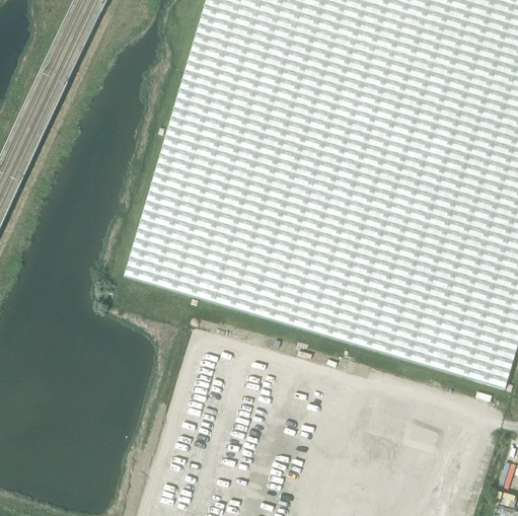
[(205,0),(124,275),(208,300),(505,387),(517,344),(517,0),(205,0)]
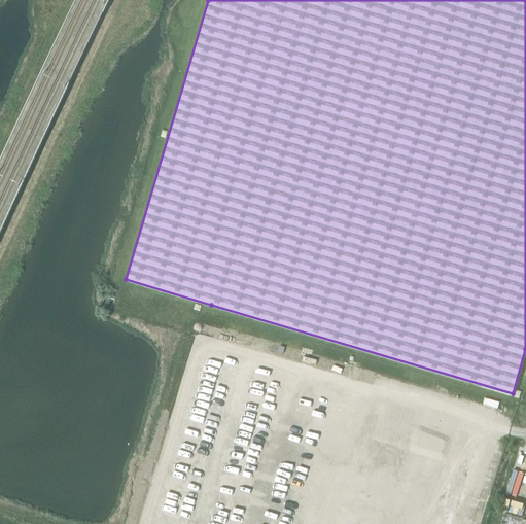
[(344,523),(384,391),(352,381),(310,523),(344,523)]
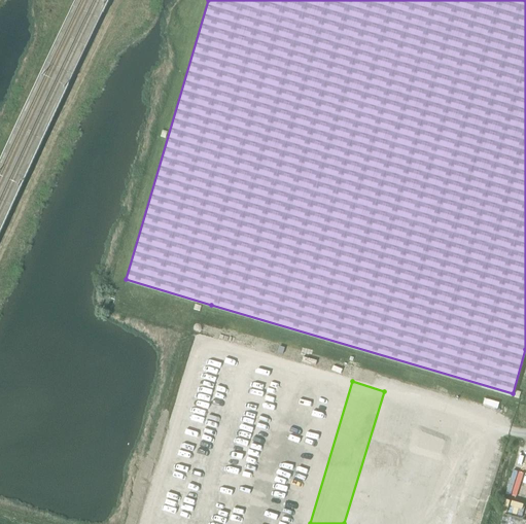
[(395,523),(431,405),(399,395),(361,523),(395,523)]
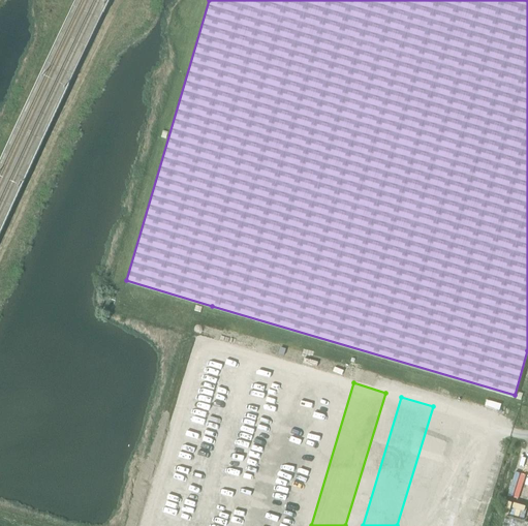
[(448,525),(480,421),(448,411),(414,525),(448,525)]
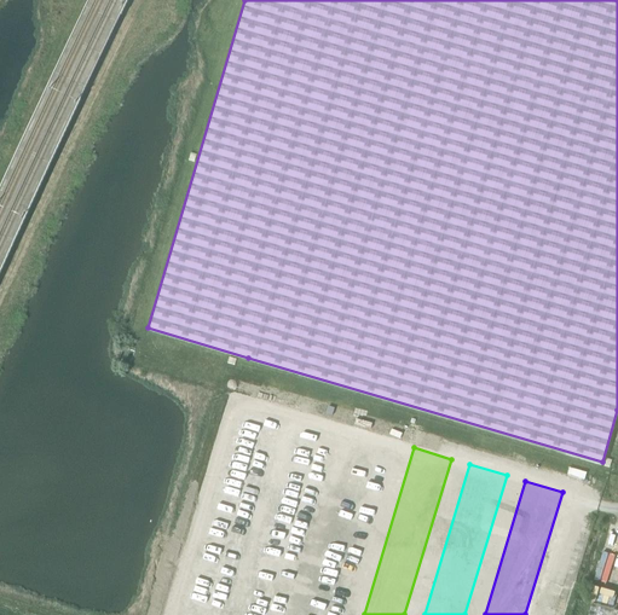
[(617,608),(593,601),(588,614),(617,614),(617,608)]
